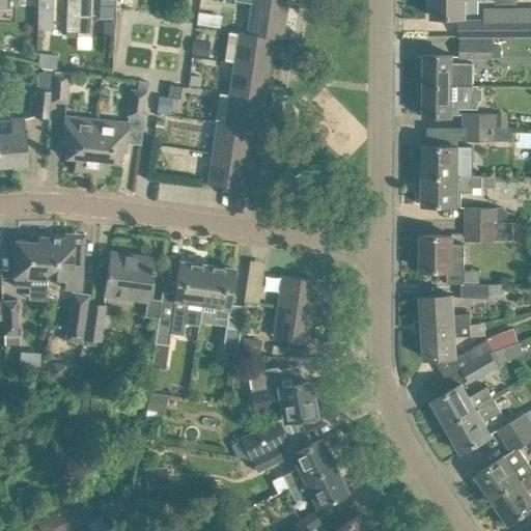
[(66,0),(65,35),(91,36),(92,0),(66,0)]
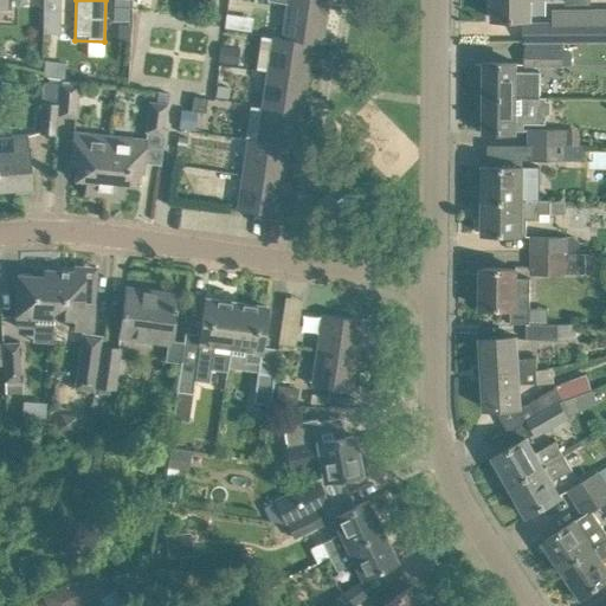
[(113,0),(113,20),(129,20),(129,0),(113,0)]
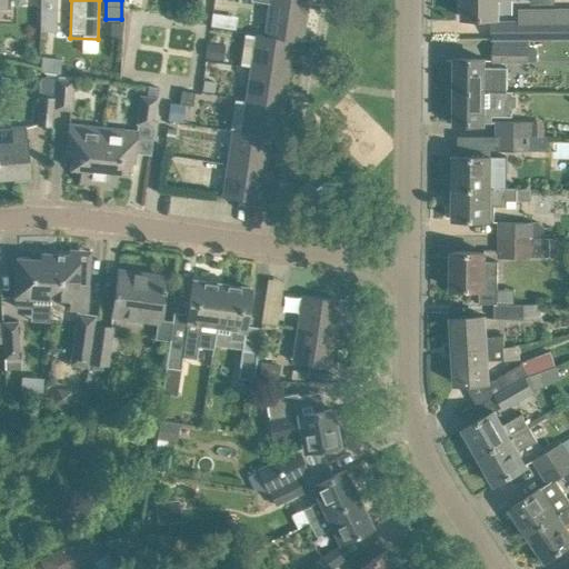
[(269,0),(269,3),(306,9),(307,0),(269,0)]
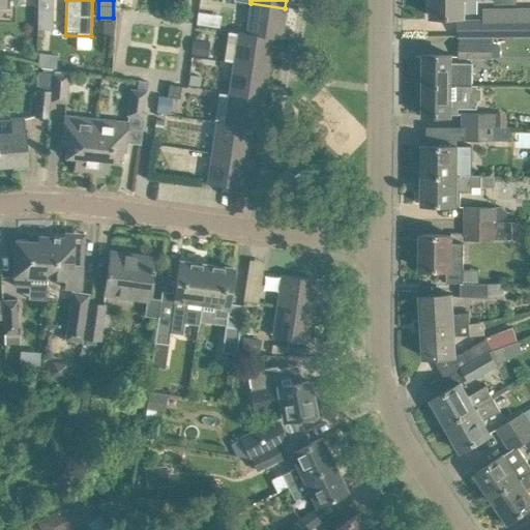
[(431,0),(431,17),(451,17),(465,16),(464,0),(431,0)]
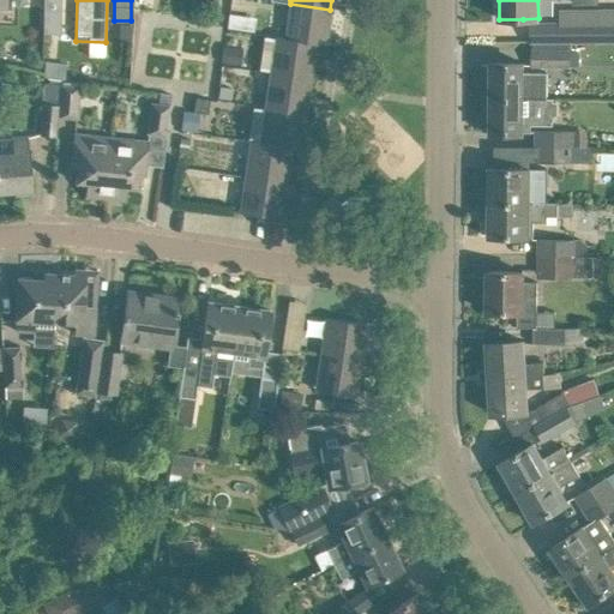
[(330,10),(290,4),(287,26),(277,25),(276,36),(315,43),(325,46),(330,10)]
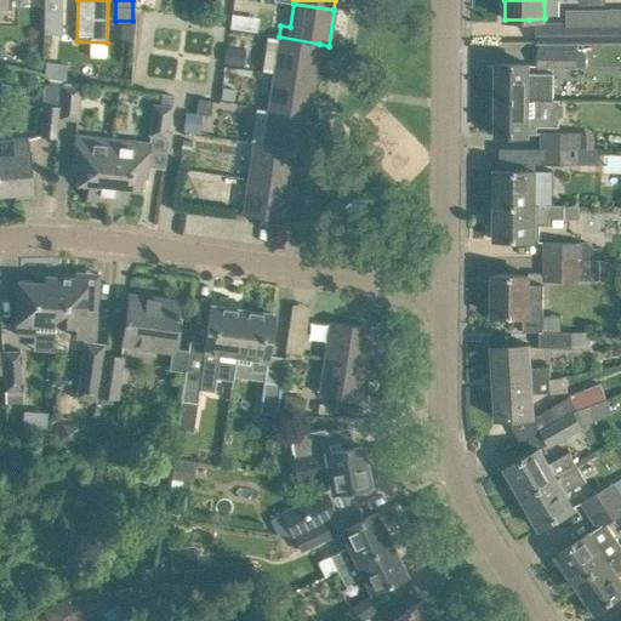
[(44,9),(44,34),(57,34),(58,9),(44,9)]
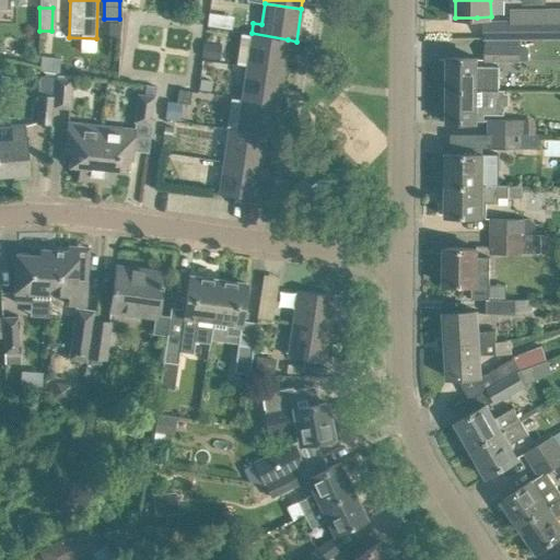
[(559,37),(559,9),(510,10),(511,19),(483,20),(485,39),(521,37),(559,37)]
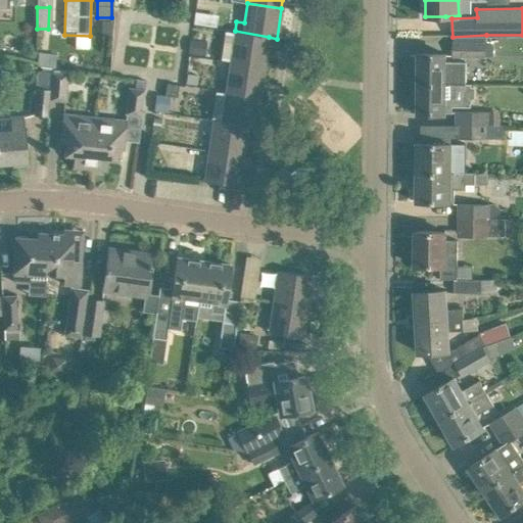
[(102,19),(101,35),(111,35),(111,19),(102,19)]
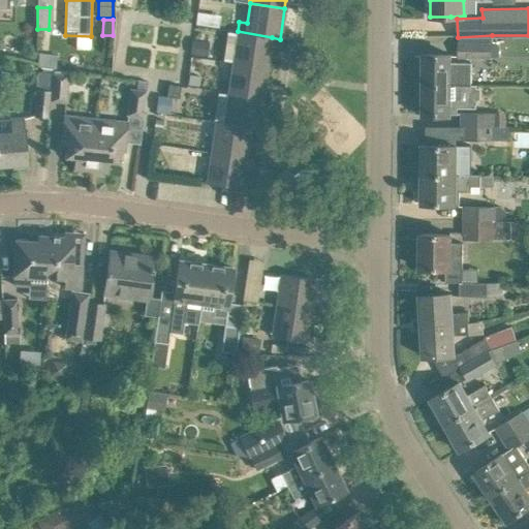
[(272,37),(238,31),(232,62),(268,67),(272,37)]
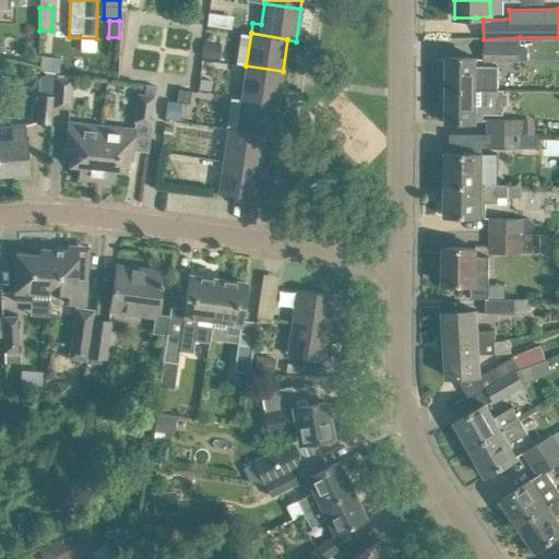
[(484,45),(484,61),(519,61),(519,59),(527,60),(528,46),(520,46),(520,45),(484,45)]
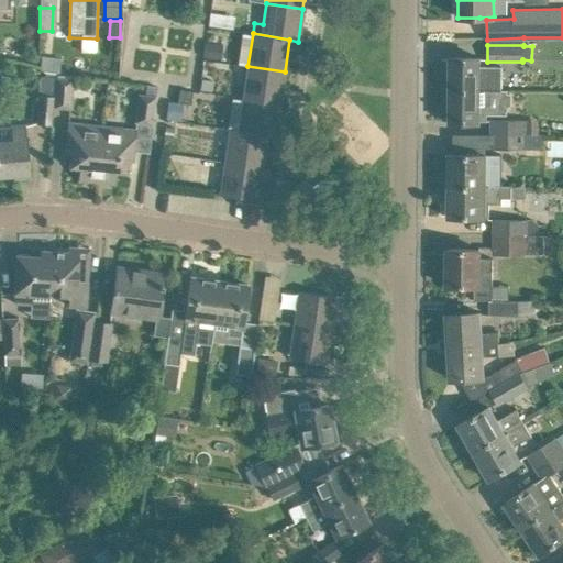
[(42,55),(40,68),(59,72),(61,57),(42,55)]
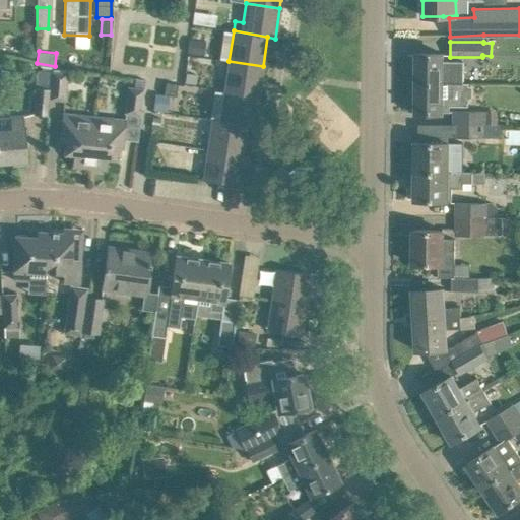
[(444,54),(435,54),(414,54),(414,64),(408,64),(408,82),(463,83),(463,62),(444,61),(444,54)]
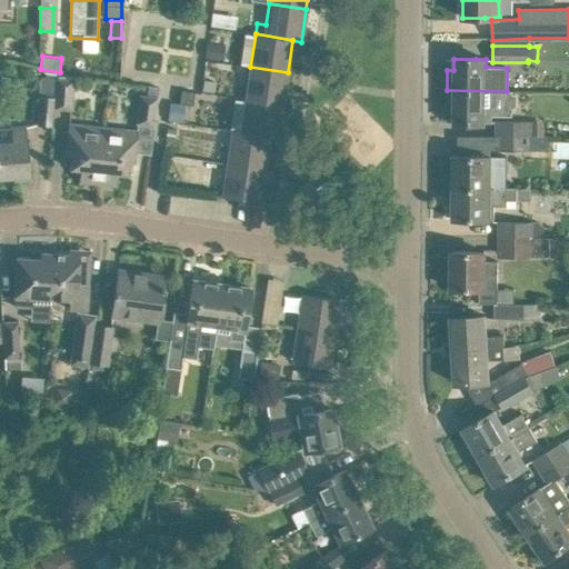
[(246,99),(282,105),(288,72),(250,67),(246,99)]
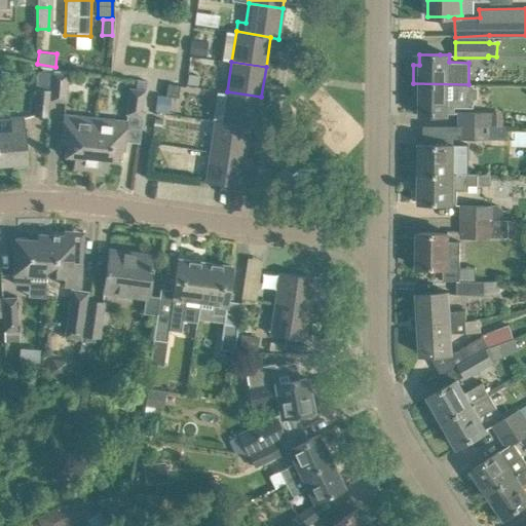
[(49,100),(52,72),(37,70),(35,87),(36,87),(34,115),(47,115),(49,100)]
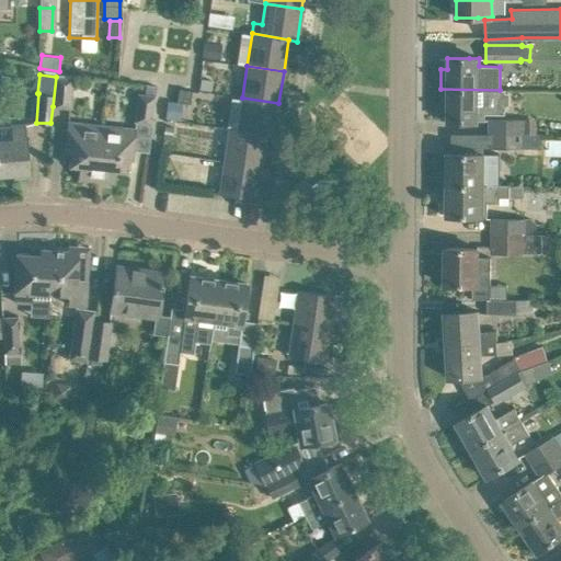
[(53,106),(70,107),(73,79),(56,77),(53,106)]
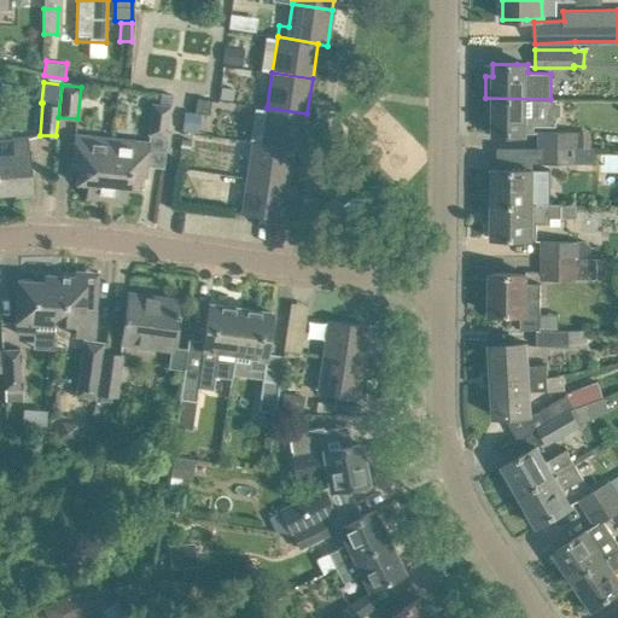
[(165,136),(170,106),(173,94),(161,93),(159,104),(152,103),(147,134),(165,136)]
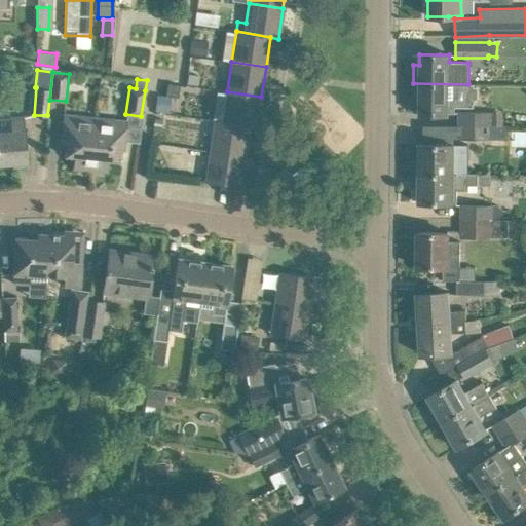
[(180,84),(168,83),(166,95),(178,97),(180,84)]
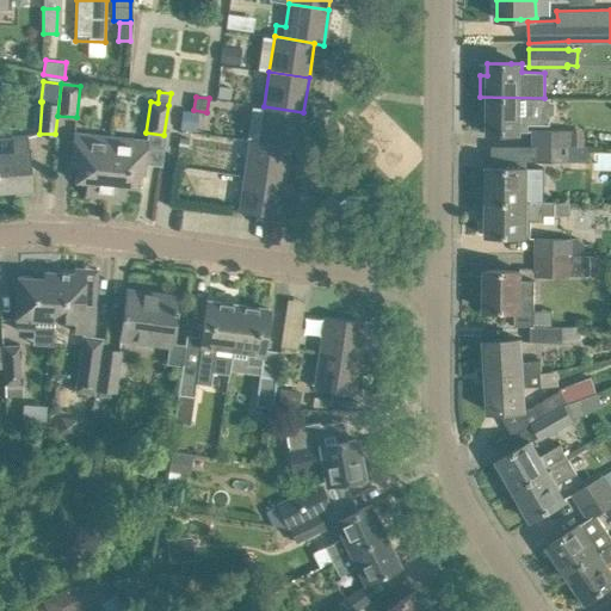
[(544,98),(480,97),(480,130),(487,130),(487,131),(520,131),(529,131),(529,124),(538,124),(549,124),(549,98),(544,98)]
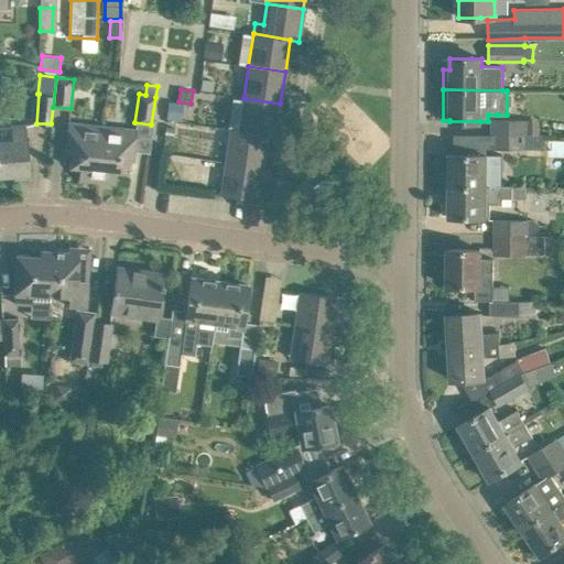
[(267,134),(267,136),(275,137),(280,104),(243,98),(238,130),(267,134)]
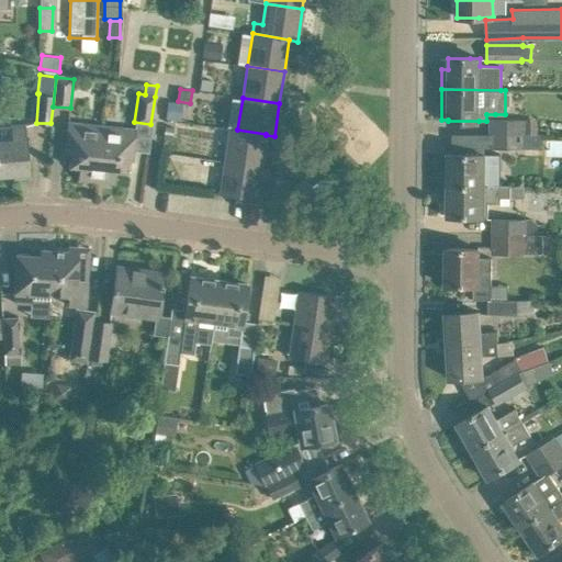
[(491,119),(490,134),(525,134),(525,120),(491,119)]
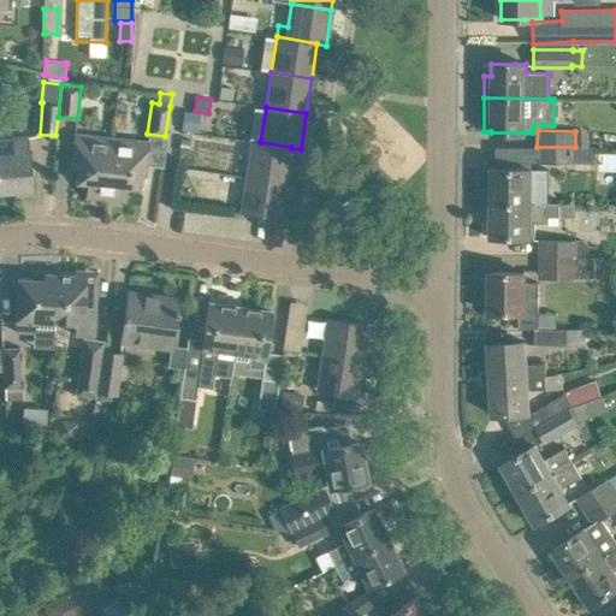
[(105,199),(111,137),(75,134),(71,166),(77,167),(76,182),(88,183),(86,197),(105,199)]
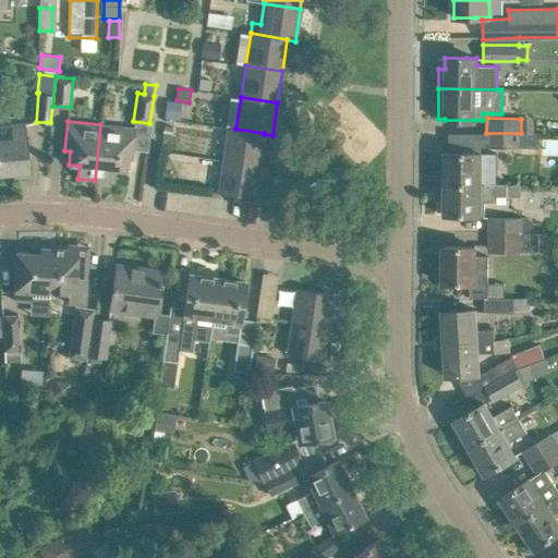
[(12,143),(0,143),(0,174),(14,173),(14,177),(29,177),(27,155),(26,123),(11,124),(12,143)]
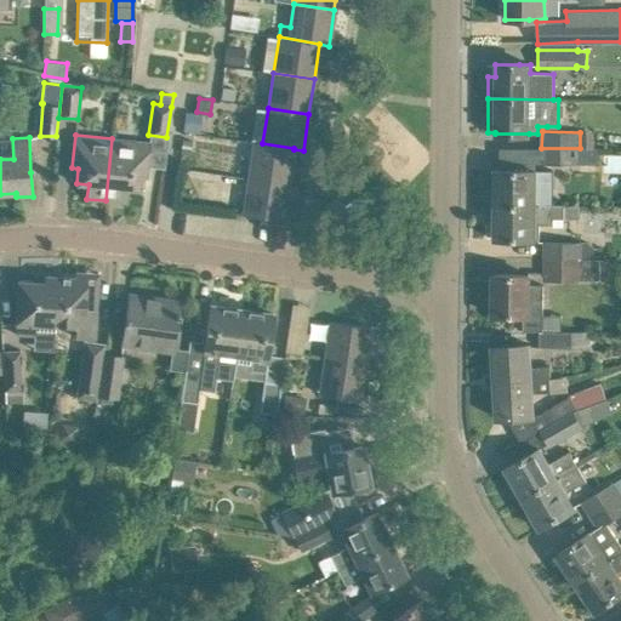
[(149,143),(112,138),(106,200),(125,203),(126,188),(138,189),(140,175),(146,176),(149,143)]
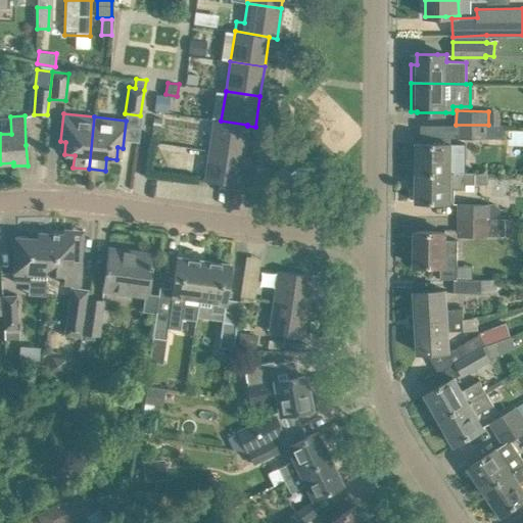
[(243,155),(247,126),(247,125),(221,121),(214,120),(208,150),(243,155)]
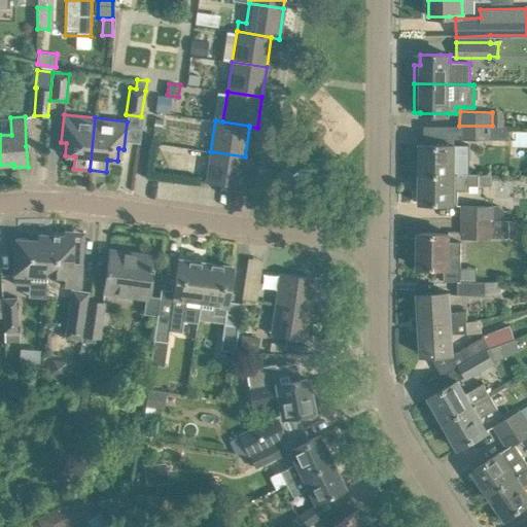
[(459,126),(459,139),(492,140),(492,126),(459,126)]
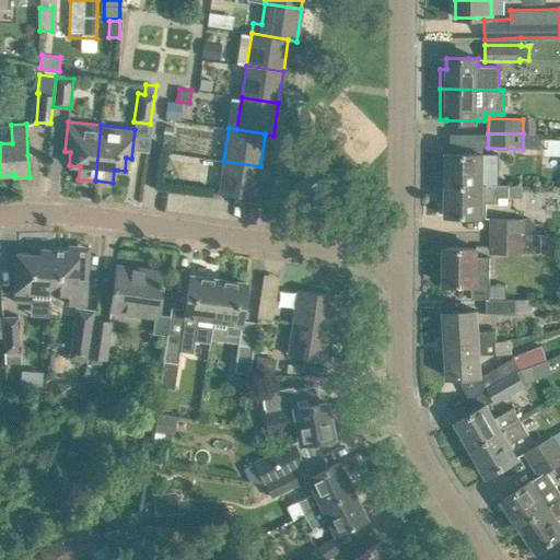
[(445,153),(445,170),(439,170),(439,184),(499,185),(499,154),(445,153)]
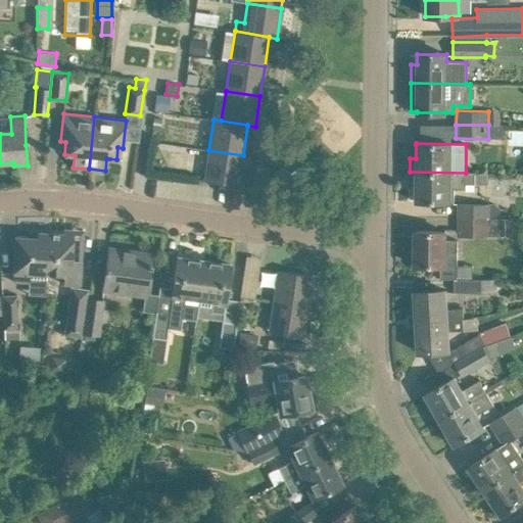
[(238,186),(238,185),(243,155),(208,150),(204,181),(238,186)]
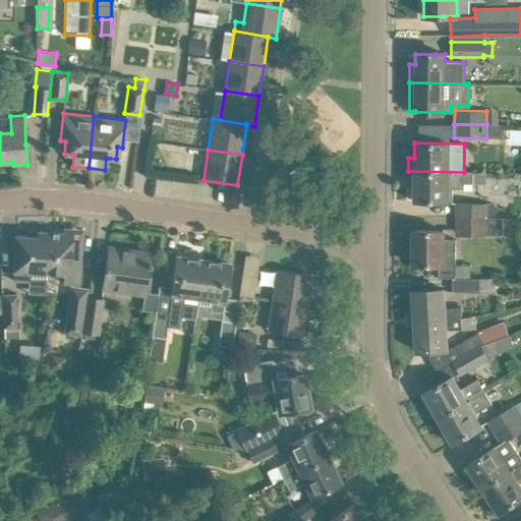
[(464,172),(408,171),(408,184),(414,184),(414,200),(450,201),(450,199),(452,199),(452,188),(463,187),(464,182),(485,183),(486,173),(464,172)]
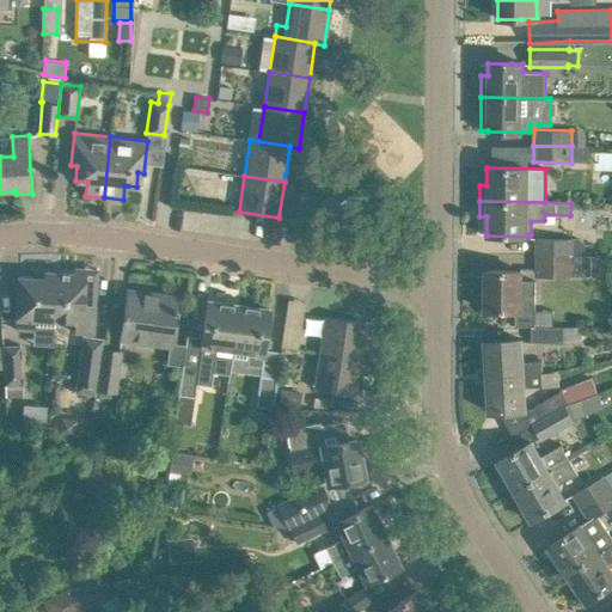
[(538,237),(537,256),(582,257),(582,254),(582,239),(538,237)]
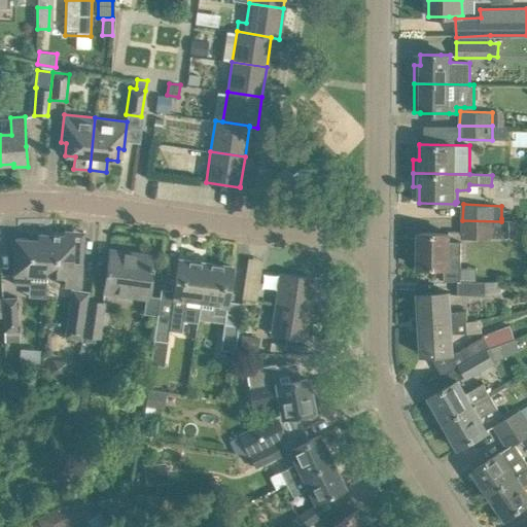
[(501,221),(462,220),(462,237),(492,238),(492,237),(516,238),(517,219),(501,218),(501,221)]
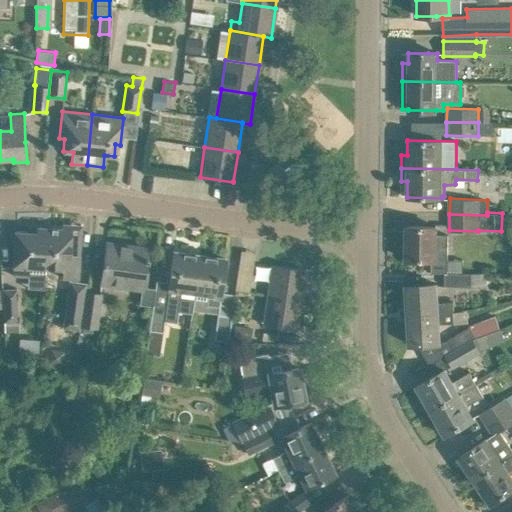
[(431,272),(445,273),(448,273),(448,272),(449,235),(437,235),(437,227),(406,226),(406,260),(431,260),(431,272)]
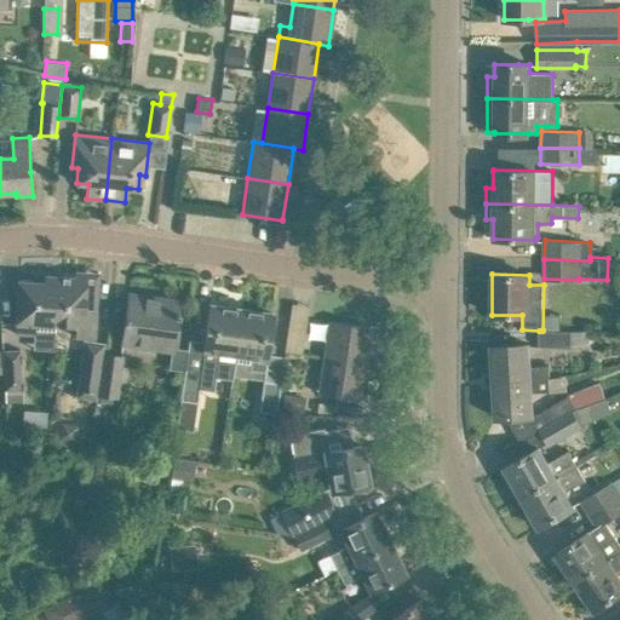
[(55,323),(58,276),(45,275),(44,281),(17,280),(15,333),(35,334),(35,323),(55,323)]
